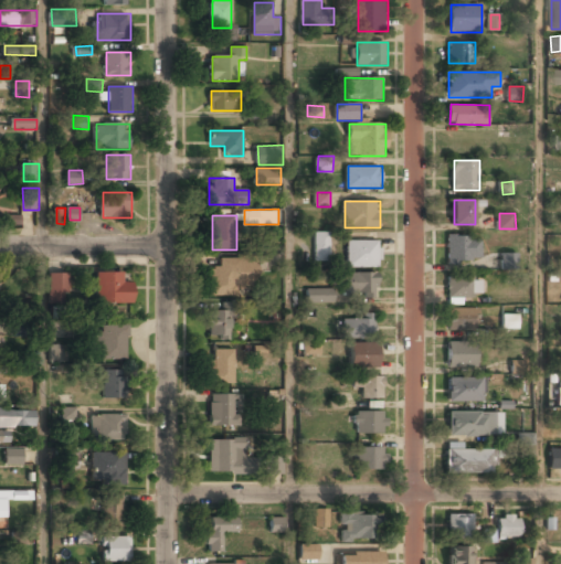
[(331,232),(317,233),(317,261),(332,261),(331,232)]
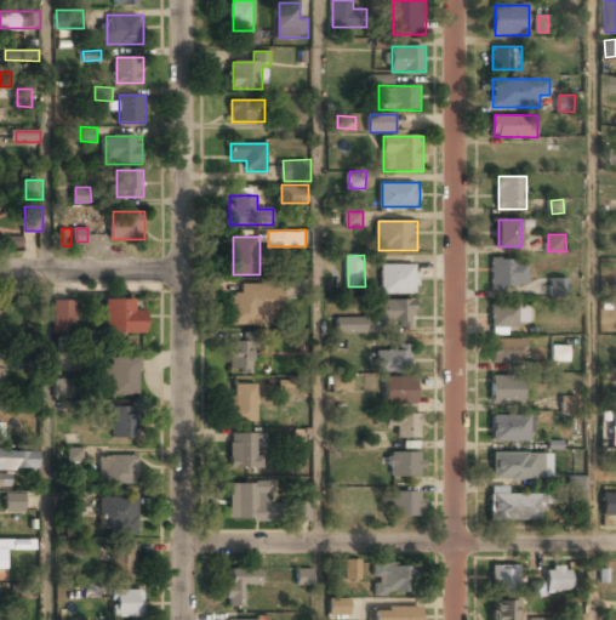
[(495,288),(530,288),(530,259),(495,259),(495,288)]
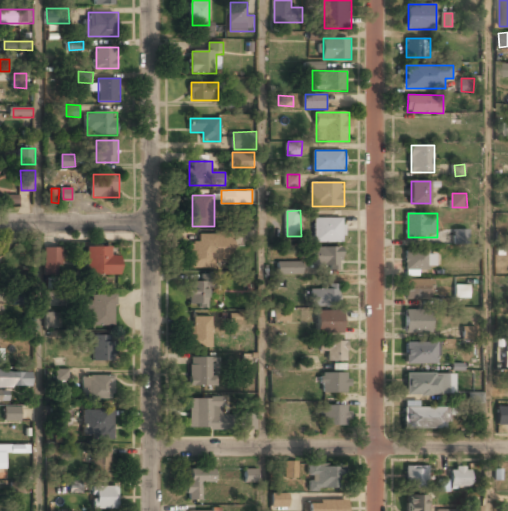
[(316,242),(345,242),(345,218),(316,218),(316,242)]
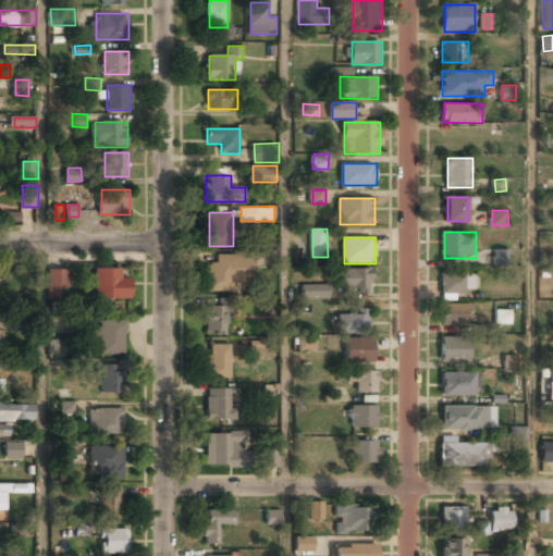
[(513,248),(496,249),(496,266),(513,264),(513,248)]
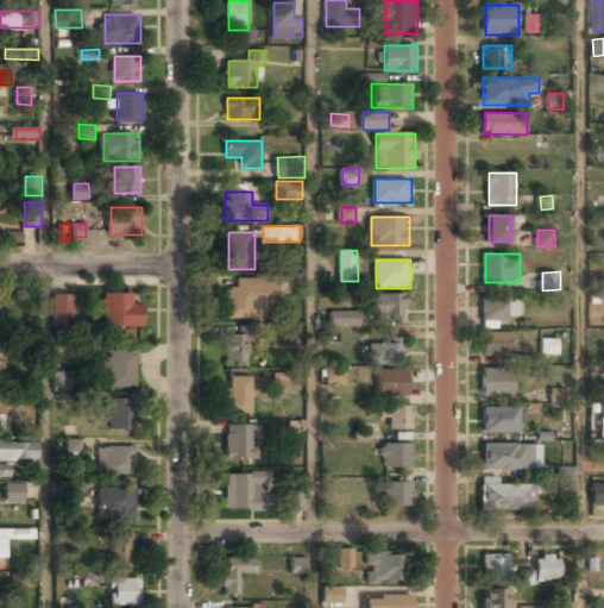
[(227,287),(228,317),(262,317),(262,306),(278,305),(278,277),(238,279),(238,287),(227,287)]
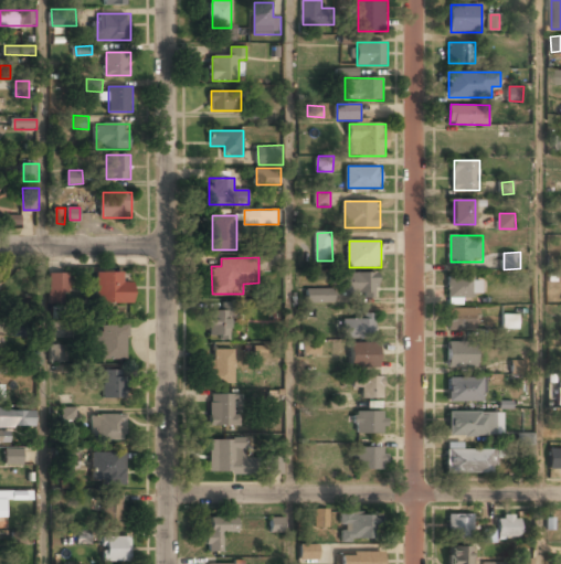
[(98,301),(133,301),(133,272),(98,272),(98,301)]
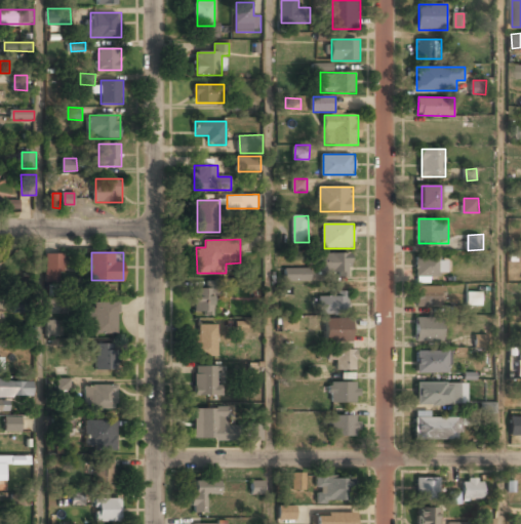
[(321,252),(321,274),(353,274),(353,252),(321,252)]
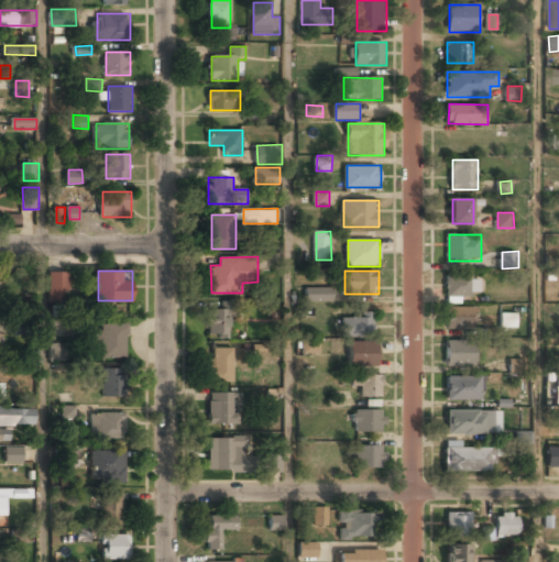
[(64,295),(62,273),(53,274),(54,295),(64,295)]
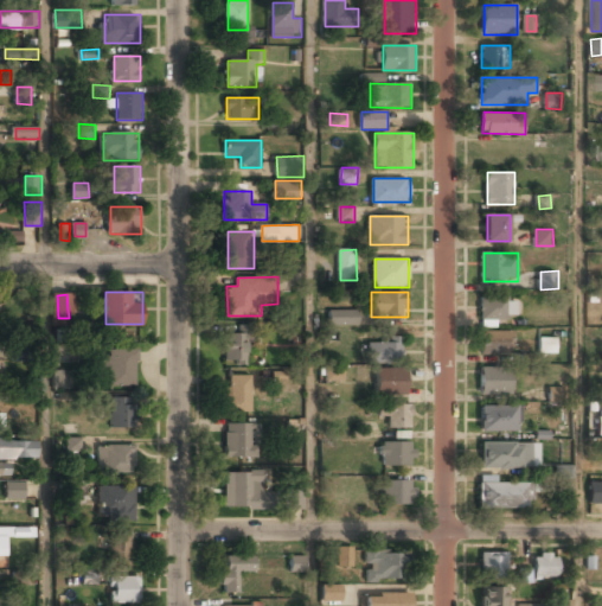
[(517,299),(481,299),(481,320),(517,320),(517,299)]
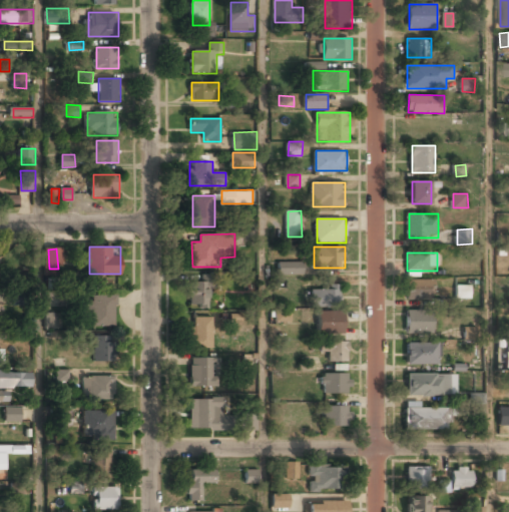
[(282,274),(304,274),(304,263),(282,263),(282,274)]
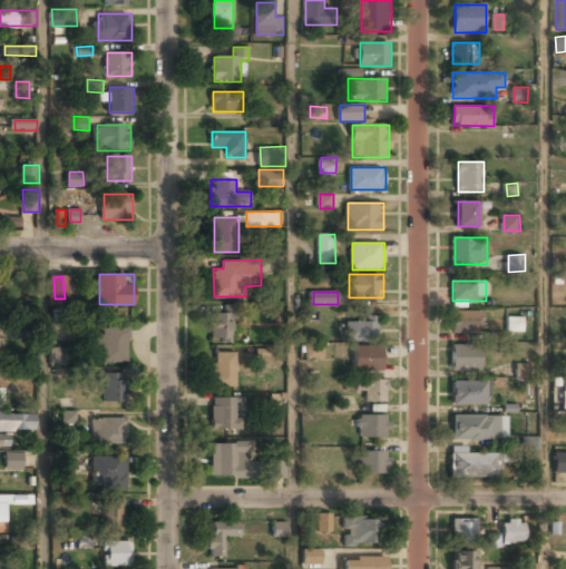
[(481,311),(455,311),(455,333),(481,333),(481,311)]
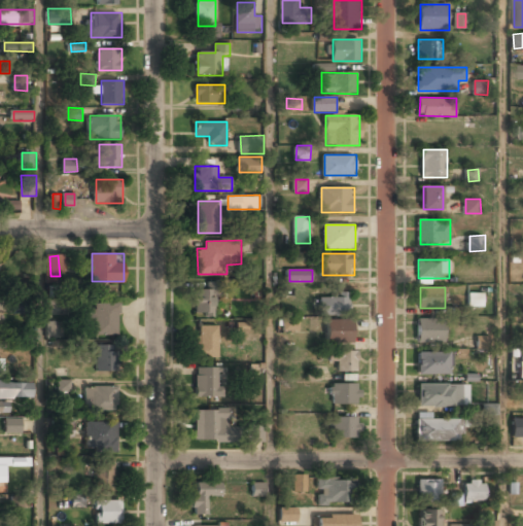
[(197,289),(197,316),(216,316),(216,289),(197,289)]
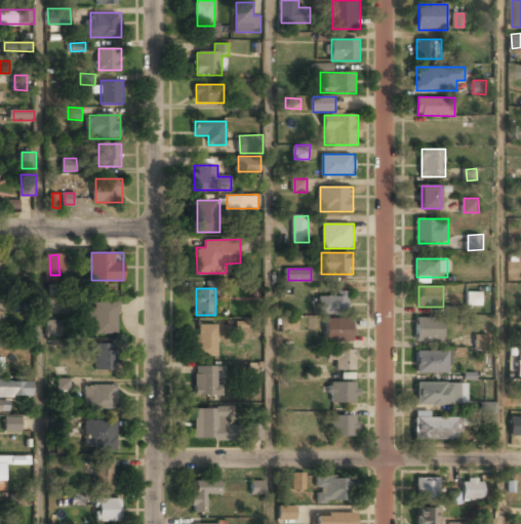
[(469,305),(484,305),(485,291),(470,291),(469,305)]
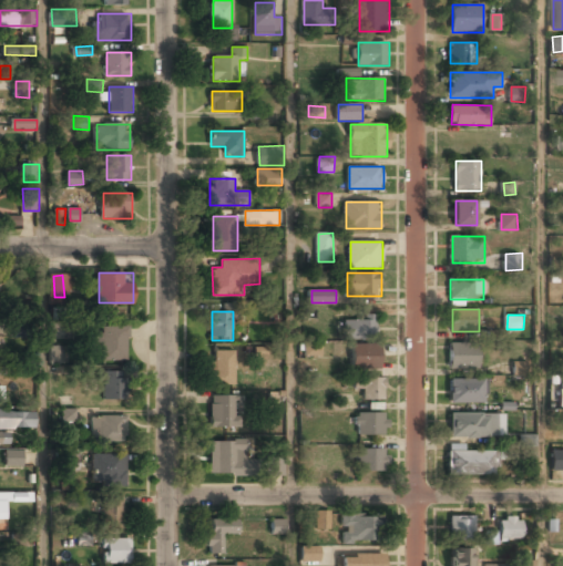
[(346,338),(378,338),(378,317),(346,317),(346,338)]
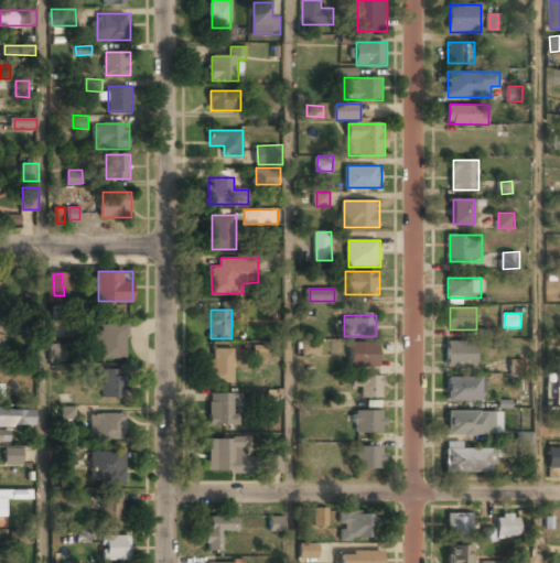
[(105,358),(129,358),(129,323),(99,323),(99,347),(105,347),(105,358)]
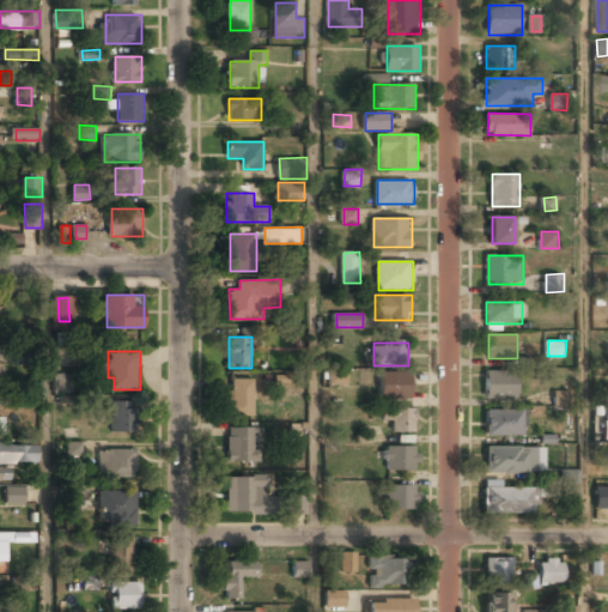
[(351,370),(333,369),(332,383),(350,385),(351,370)]
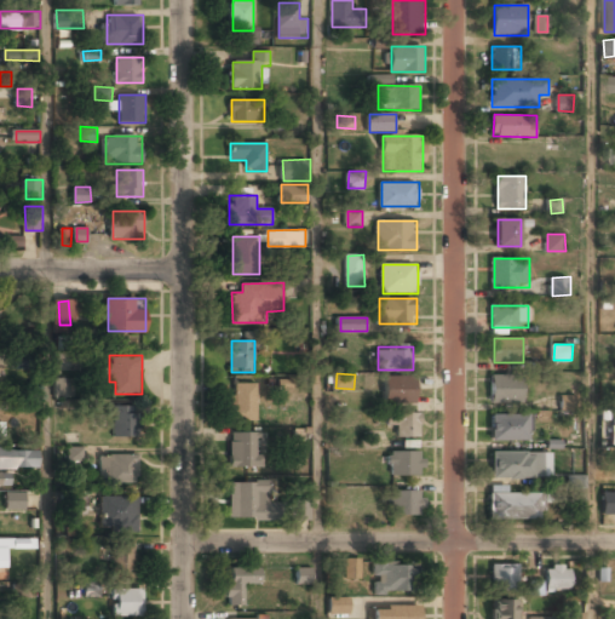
[(388,377),(388,403),(418,403),(418,377),(388,377)]
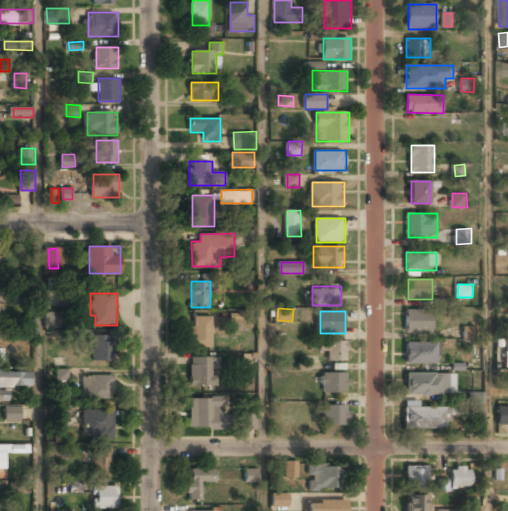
[(433,332),(433,311),(407,311),(407,332),(433,332)]
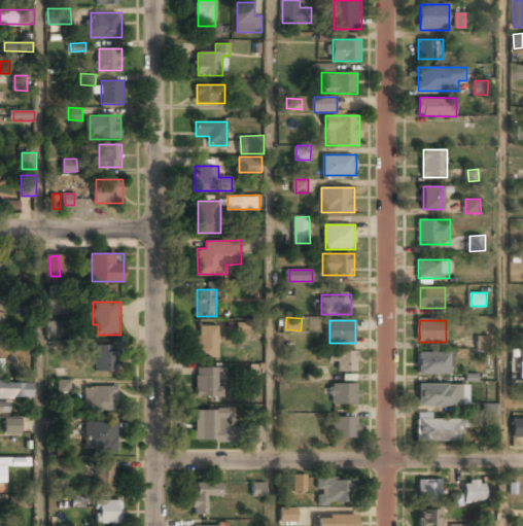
[(62,321),(48,321),(48,339),(61,339),(62,321)]
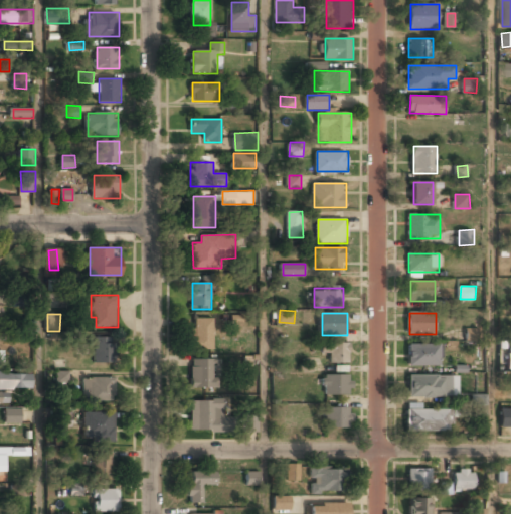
[(215,318),(193,318),(193,348),(215,348),(215,318)]
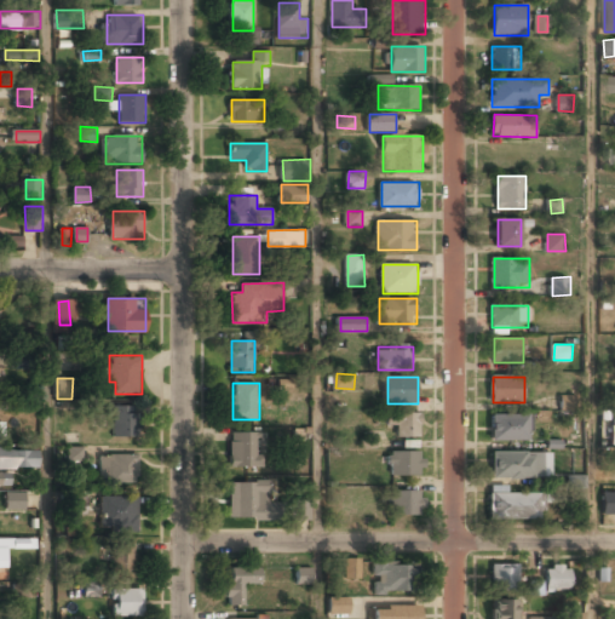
[(579,408),(578,394),(563,395),(563,410),(579,408)]
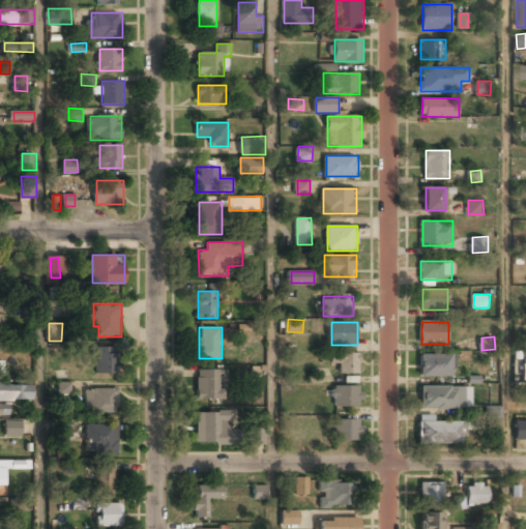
[(96,346),(96,373),(118,373),(118,346),(96,346)]
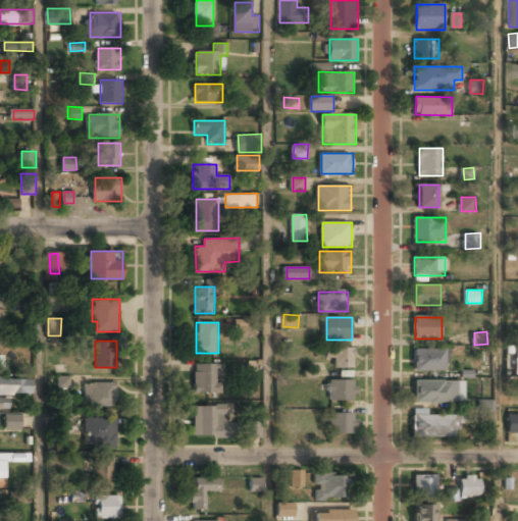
[(328,348),(328,359),(335,359),(335,368),(355,368),(355,348),(328,348)]
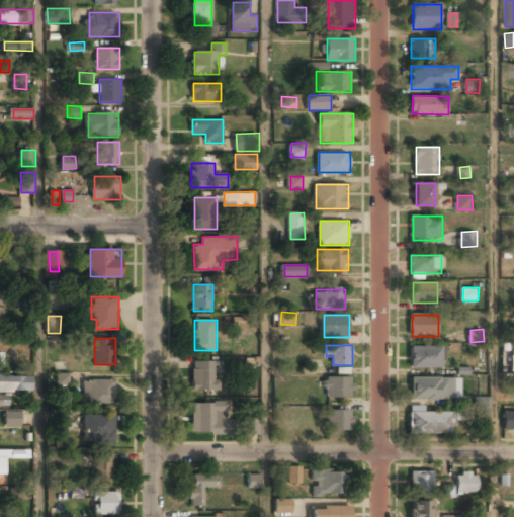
[(444,345),(413,345),(413,366),(444,366),(444,345)]
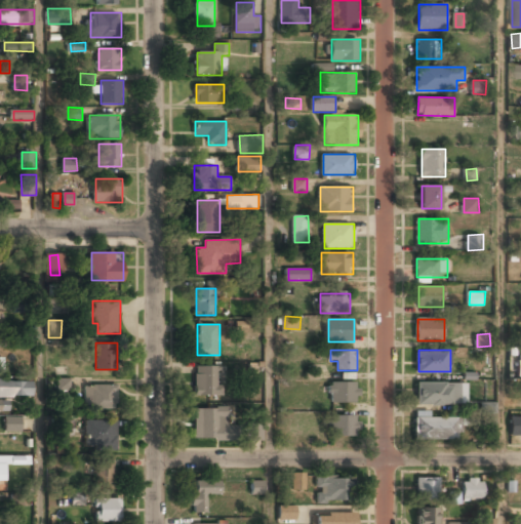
[(197,396),(221,396),(221,366),(197,366),(197,396)]
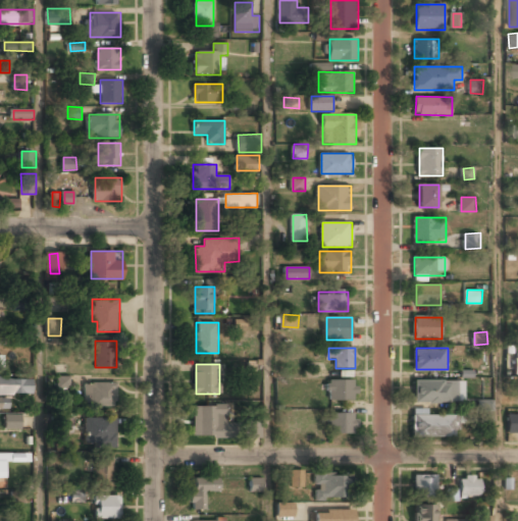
[(72,375),(59,375),(59,387),(72,387),(72,375)]
